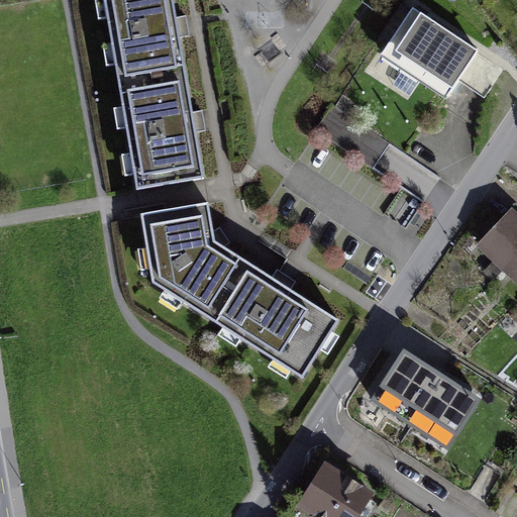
[(170,0),(102,0),(137,196),(203,184),(193,124),(176,29),(170,0)]
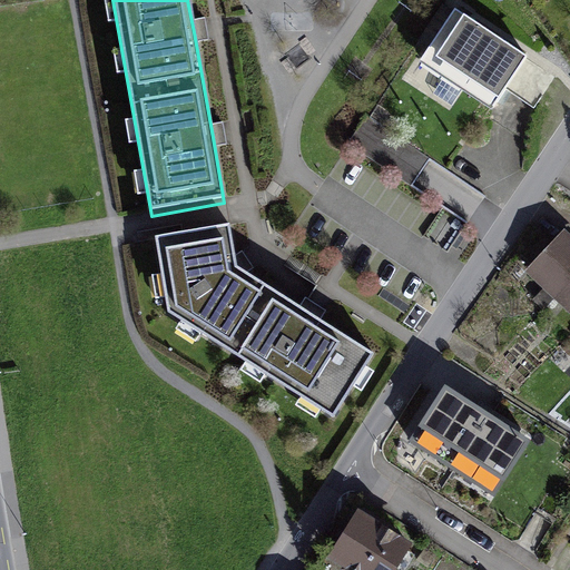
[(458,19),(419,77),(491,126),(530,67),(458,19)]
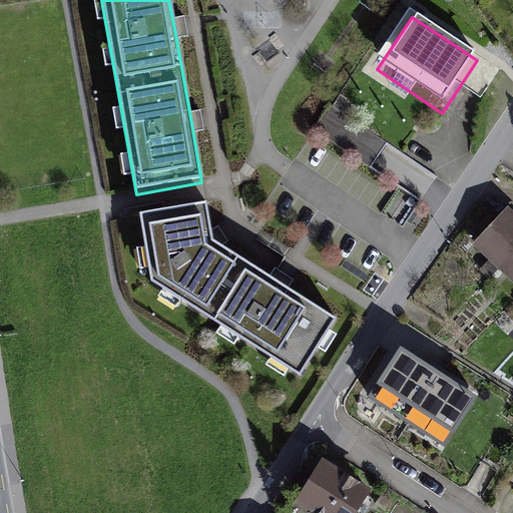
[(207,204),(141,215),(151,283),(301,372),(335,317),(282,284),(213,241),(207,204)]
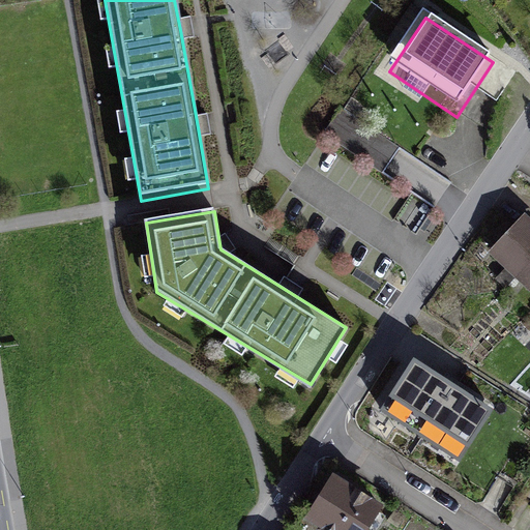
[(529,233),(522,226),(490,264),(529,297),(529,233)]
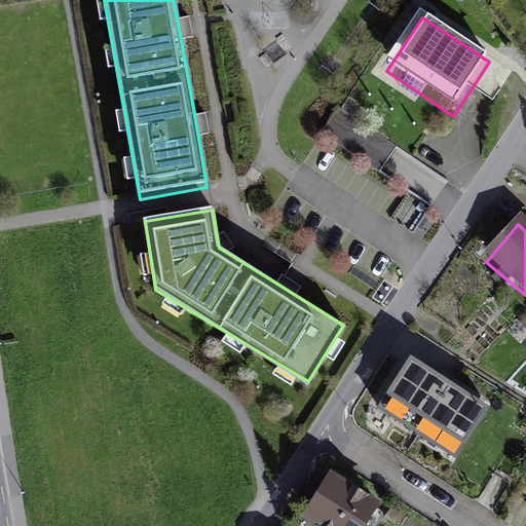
[(433,439),(462,384),(414,358),(384,413),(433,439)]
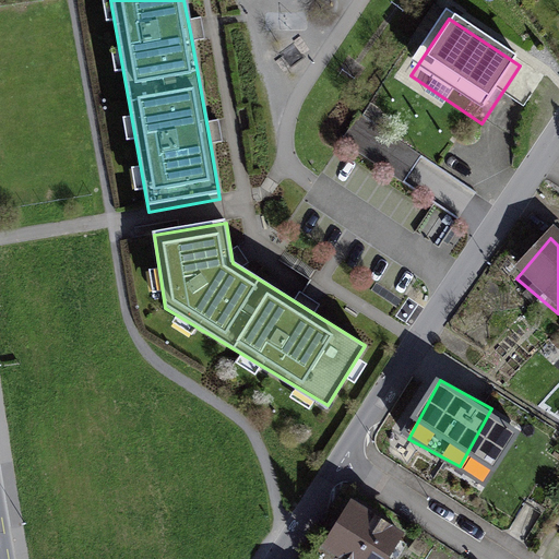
[(354,508),(322,554),(330,558),(394,558),(405,543),(354,508)]
